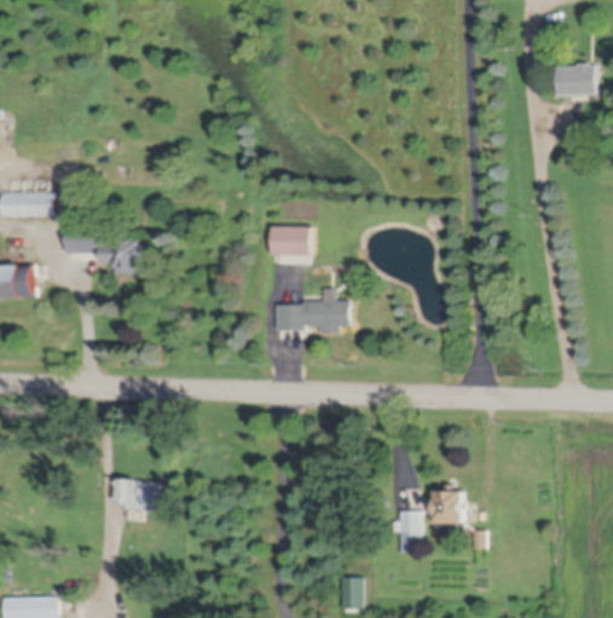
[(557,94),(556,67),(578,65),(577,62),(589,62),(589,65),(596,65),(597,93),(557,94)]
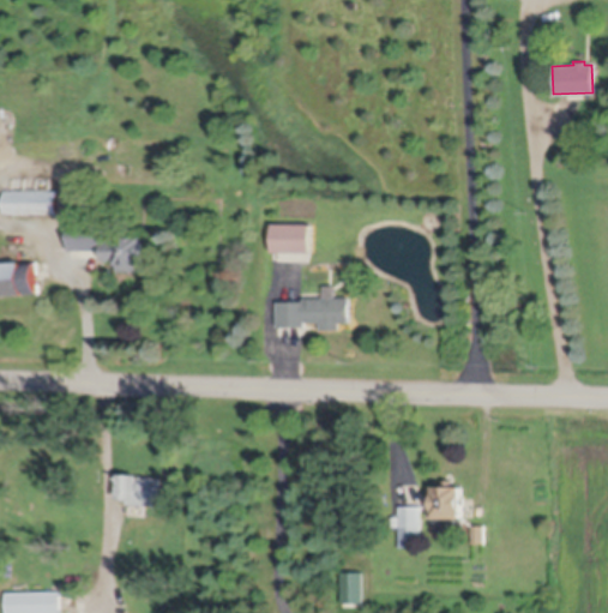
[(0,192),(54,192),(53,215),(0,215),(0,192)]
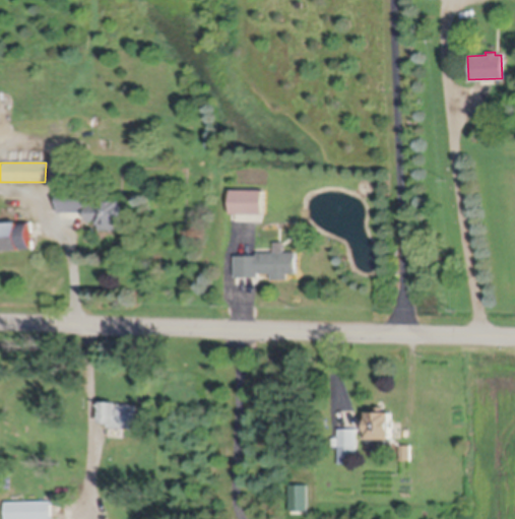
[(86,170),(100,170),(100,180),(86,180),(86,170)]
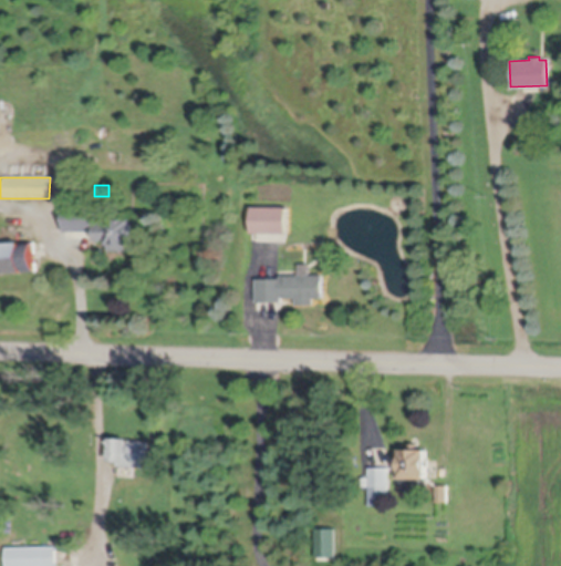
[(94,205),(94,220),(104,219),(130,218),(130,244),(128,244),(128,250),(105,250),(105,244),(104,244),(104,240),(92,240),(92,232),(60,232),(60,205),(94,205)]
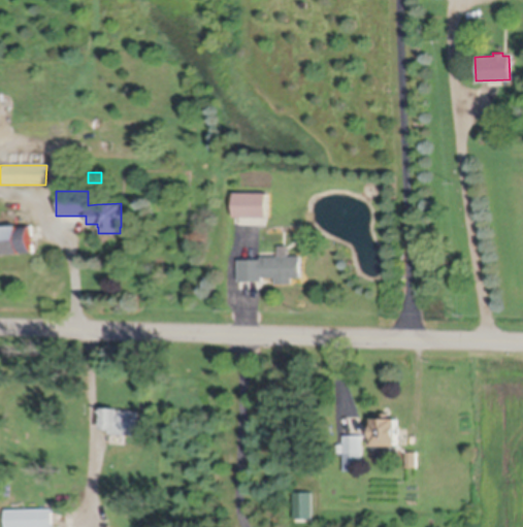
[(230,193),(263,194),(262,218),(229,218),(230,193)]
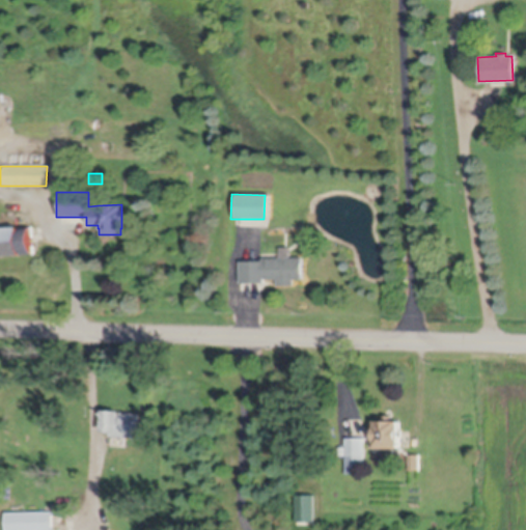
[(0,227),(17,226),(17,229),(27,228),(29,255),(18,255),(18,254),(0,256),(0,227)]
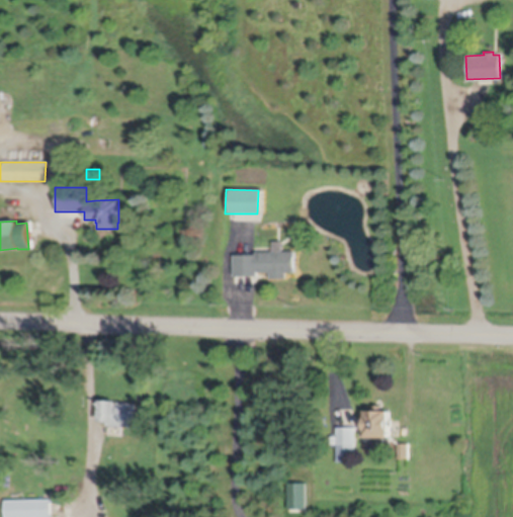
[(252,252),(269,252),(269,243),(270,242),(279,242),(280,243),(280,252),(291,252),(291,272),(283,273),(283,279),(266,279),(266,273),(254,273),(254,276),(231,277),(230,255),(252,255),(252,252)]
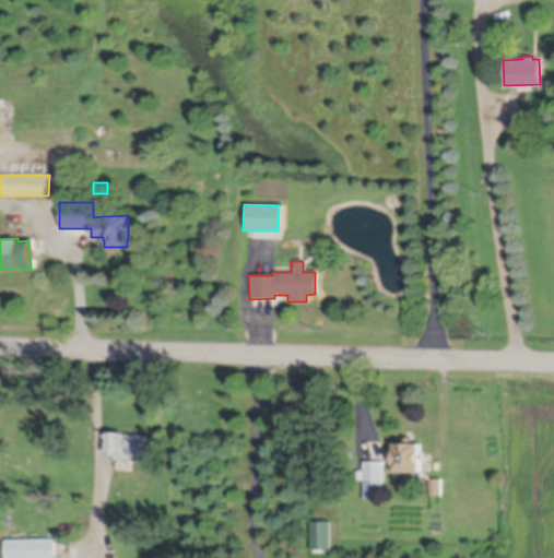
[(104,455),(105,432),(122,434),(122,436),(144,437),(142,462),(113,460),(113,455),(104,455)]
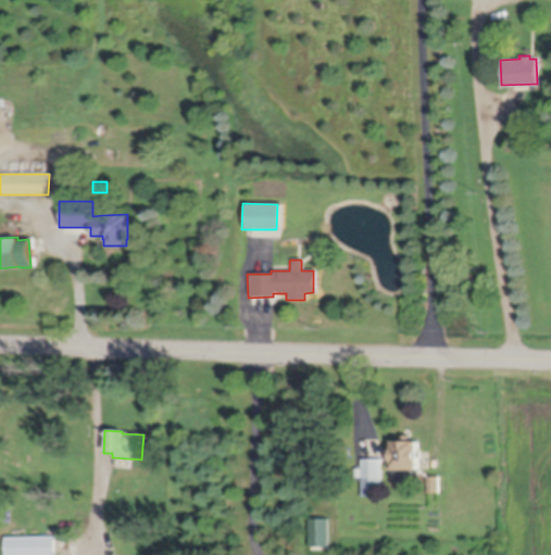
[(389,470),(389,441),(398,441),(398,437),(407,437),(407,441),(415,441),(415,469),(410,469),(410,482),(390,481),(390,470),(389,470)]
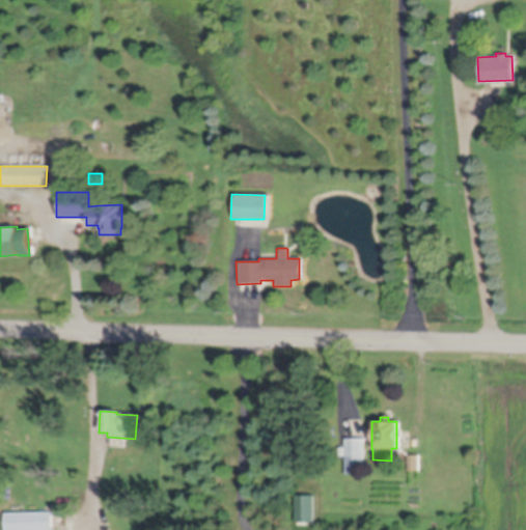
[(341,474),(341,439),(360,439),(360,474),(341,474)]
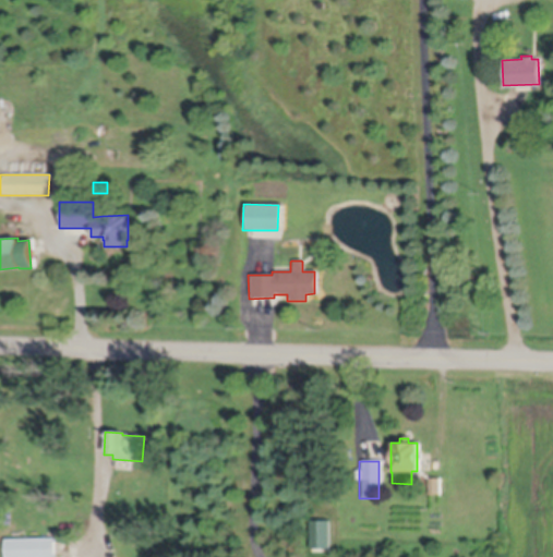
[(425,479),(436,479),(436,495),(425,495),(425,479)]
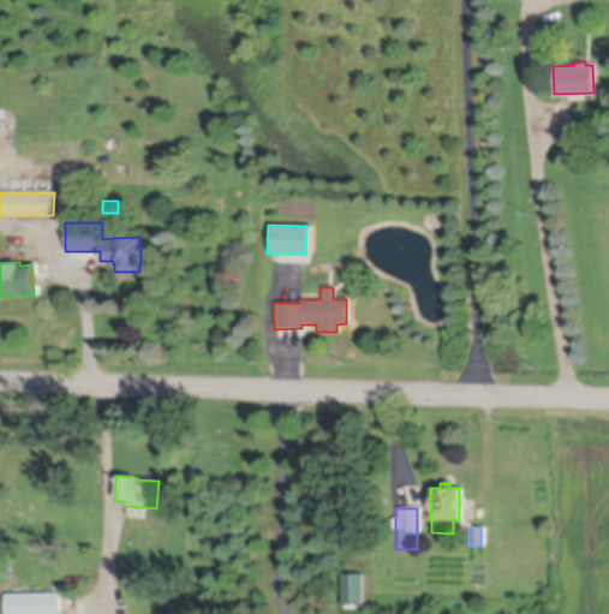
[(1,613),(1,595),(55,594),(55,613),(1,613)]
